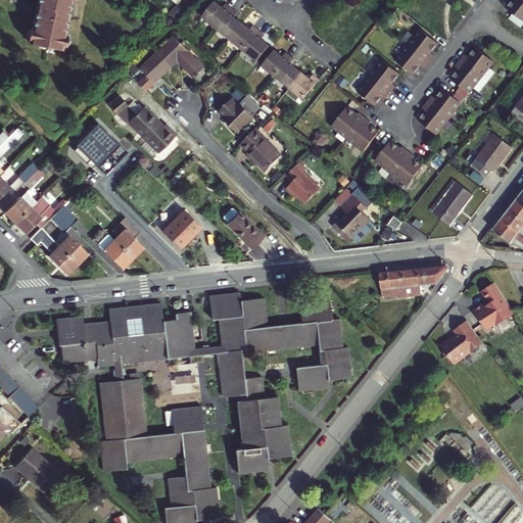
[(30,44),(63,50),(73,0),(37,0),(37,4),(33,3),(31,11),(39,13),(38,19),(34,18),(30,44)]
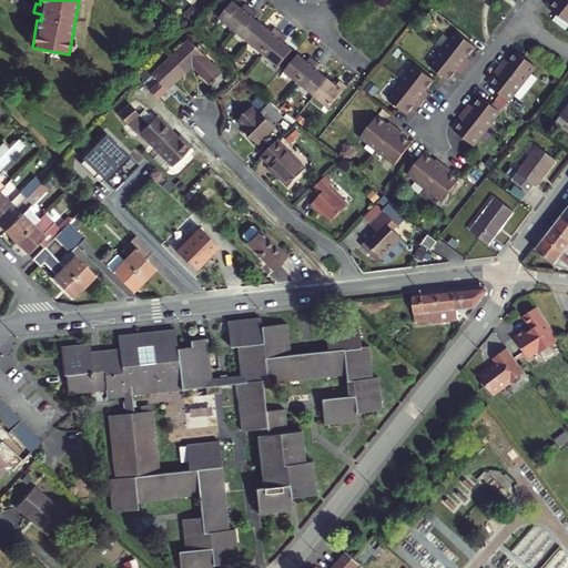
[(567,26),(567,0),(556,0),(548,10),(567,26)]
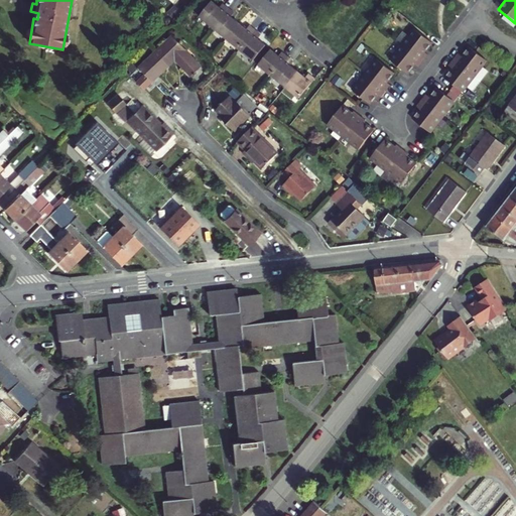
[(210,3),(197,18),(211,29),(226,10),(221,5),(218,9),(210,3)]
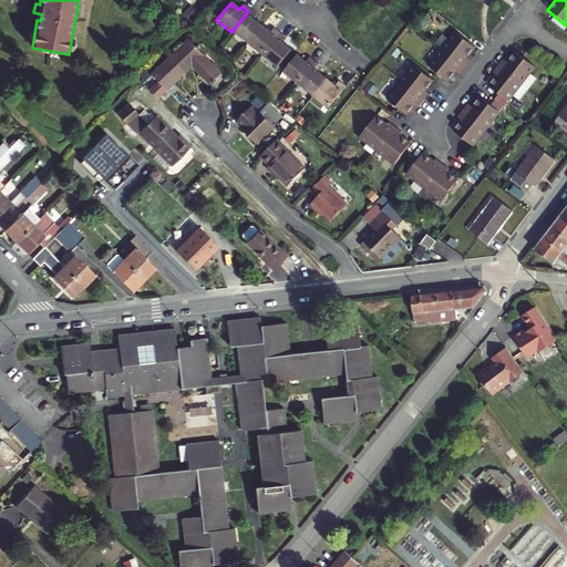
[(248,11),(232,32),(246,44),(260,28),(253,21),(255,17),(248,11)]
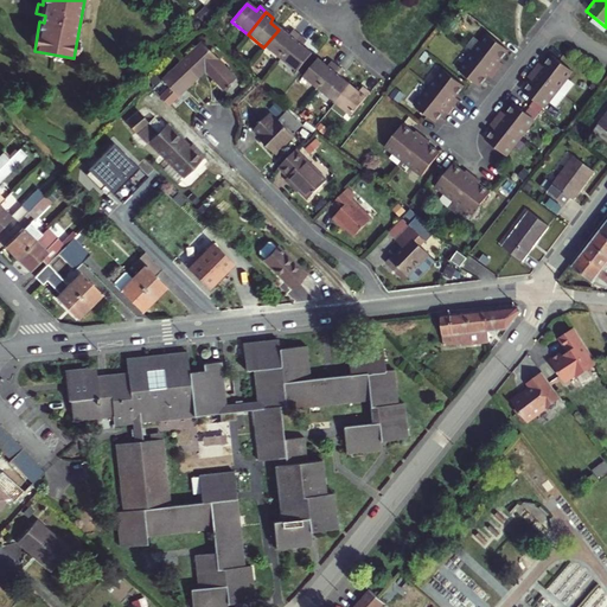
[(45,16),(36,13),(36,16),(38,21),(39,21),(44,23),(45,16)]
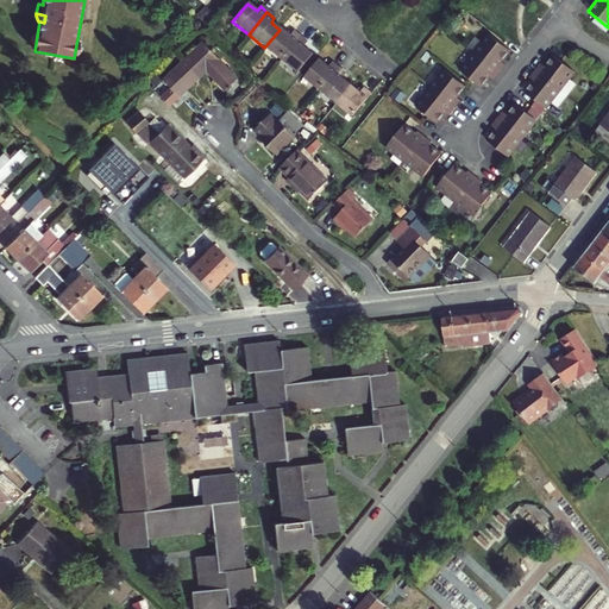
[(280,30),(264,48),(281,62),(300,38),(293,33),(289,37),(280,30)]
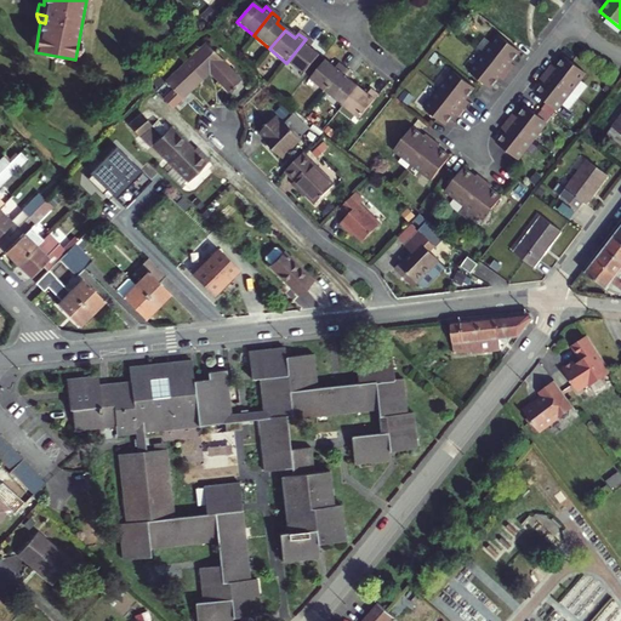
[(497,35),(467,73),(489,90),(497,79),(502,81),(513,67),(510,64),(518,52),(497,35)]
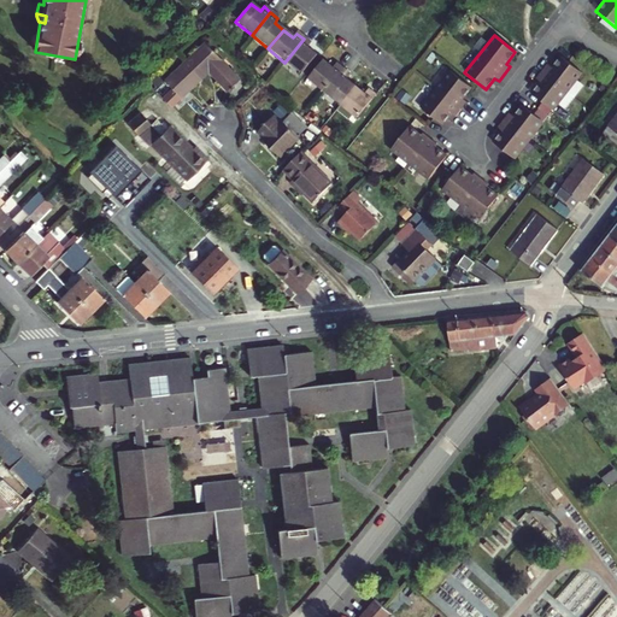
[(304,39),(285,63),(301,76),(316,57),(306,48),(310,45),(304,39)]
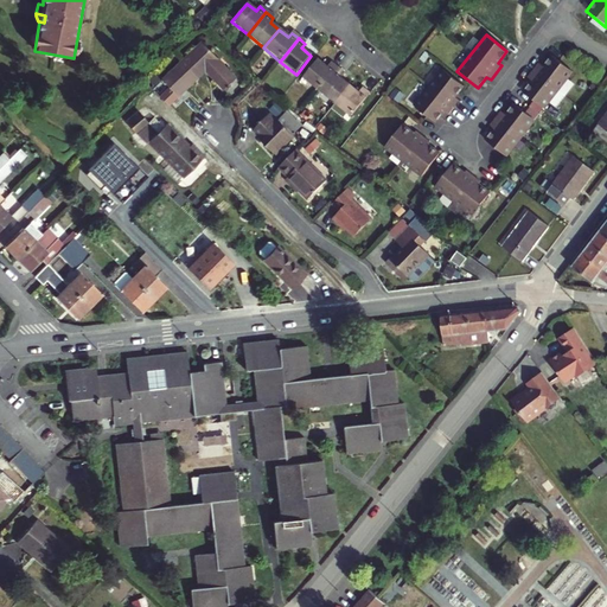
[(199,46),(180,65),(196,82),(203,75),(221,94),(234,82),(199,46)]
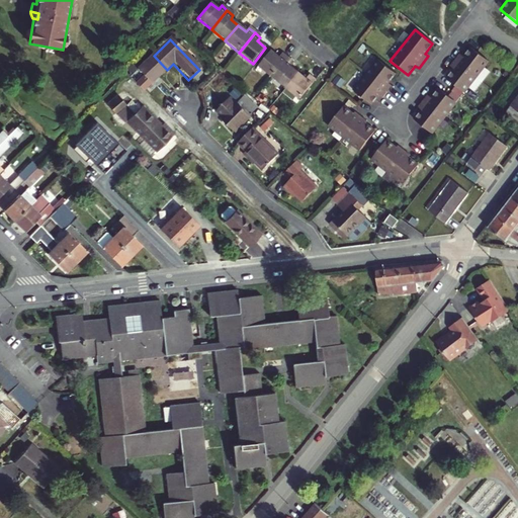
[(488,62),(469,49),(462,58),(458,55),(449,67),(452,70),(445,79),(462,93),(488,62)]
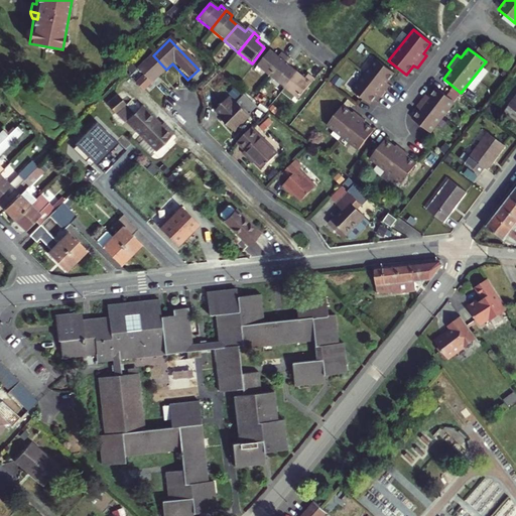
[(269,51),(257,68),(270,79),(286,58),(280,54),(277,57),(269,51)]
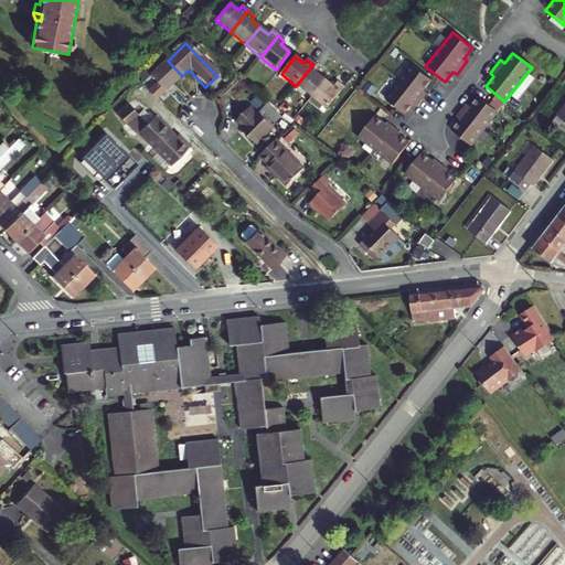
[(164,93),(182,76),(168,61),(149,78),(164,93)]
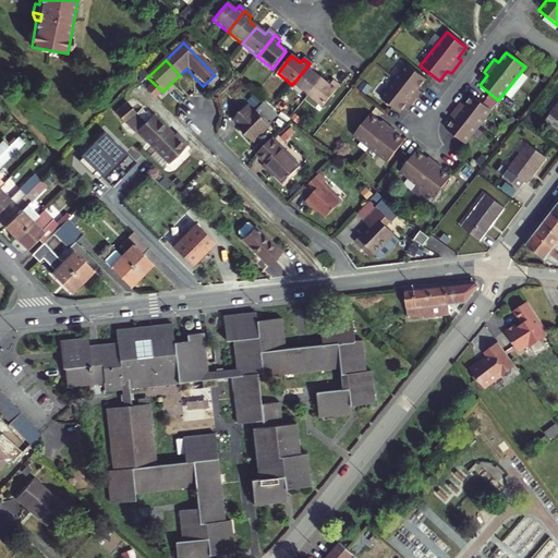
[(310,63),(292,85),(306,97),(320,79),(313,72),(316,69),(310,63)]
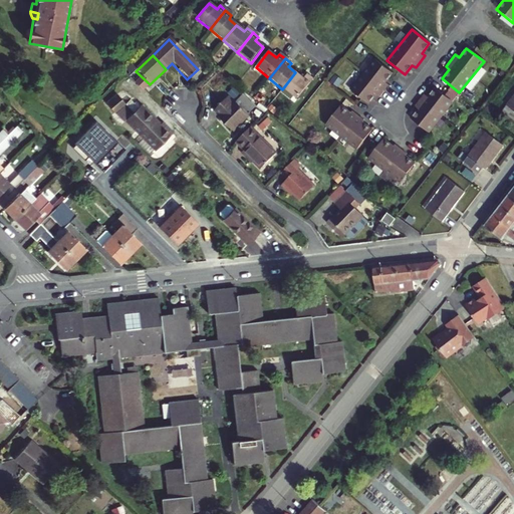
[(373,60),(348,90),(366,104),(374,95),(377,97),(388,85),(383,82),(392,73),(373,60)]
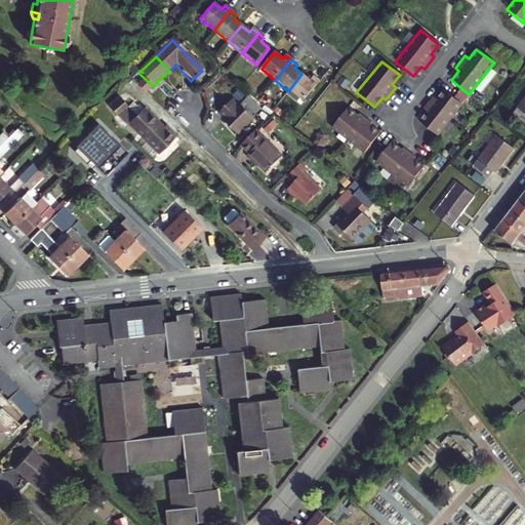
[(301,74),(288,91),(303,103),(319,82),(313,77),(310,80),(301,74)]
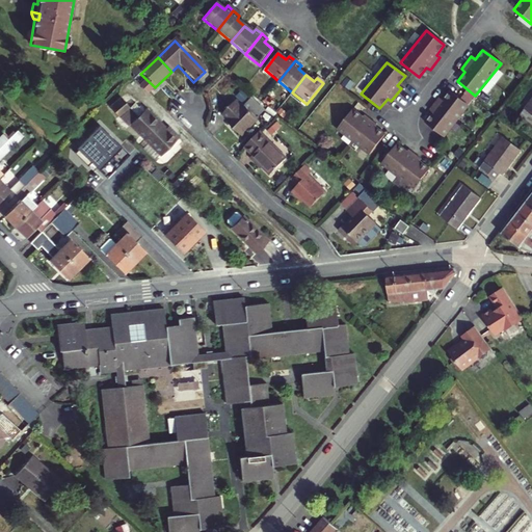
[(468,106),(449,91),(442,101),(437,99),(428,111),(431,113),(424,124),(442,138),(468,106)]
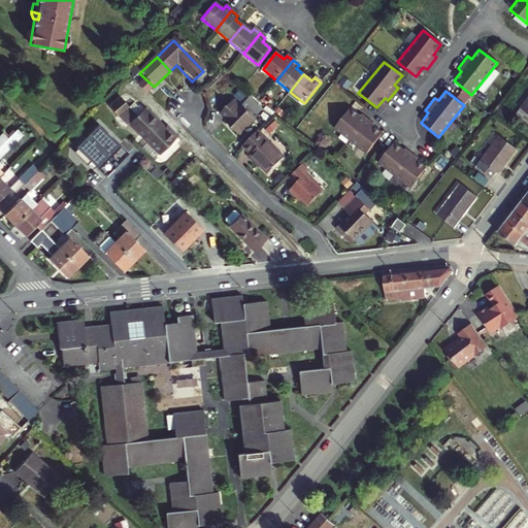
[(118,99),(108,110),(117,120),(127,129),(129,127),(146,144),(141,150),(153,161),(158,156),(159,157),(176,139),(166,130),(164,132),(142,112),(141,113),(138,109),(137,110),(132,105),(128,109),(124,104),(118,99)]
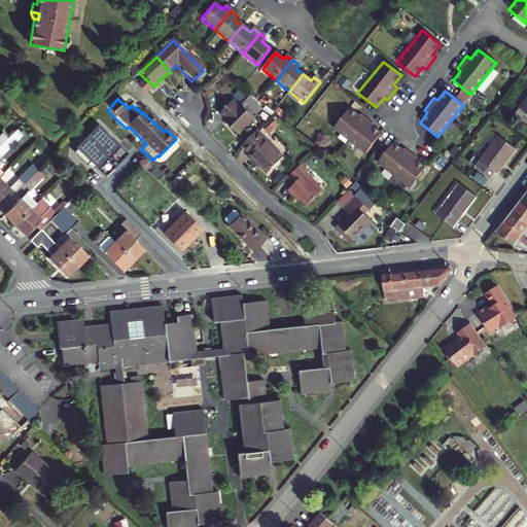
[(526,99),(515,116),(526,126),(526,99)]
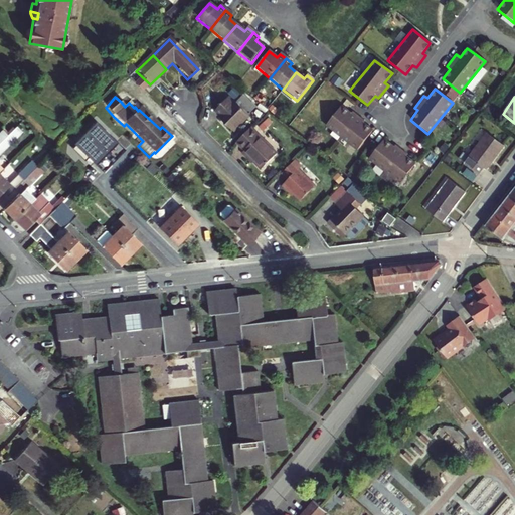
[(213,113),(218,118),(216,120),(230,134),(246,117),(233,104),(231,105),(226,100),(213,113)]
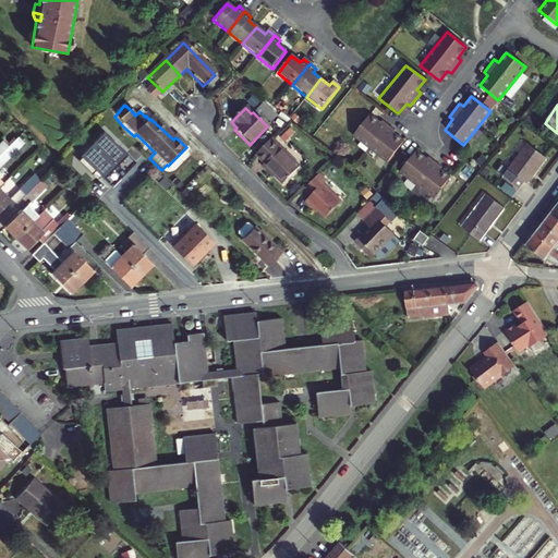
[(368,114),(352,136),(386,162),(402,142),(391,134),(393,131),(380,121),(378,123),(368,114)]
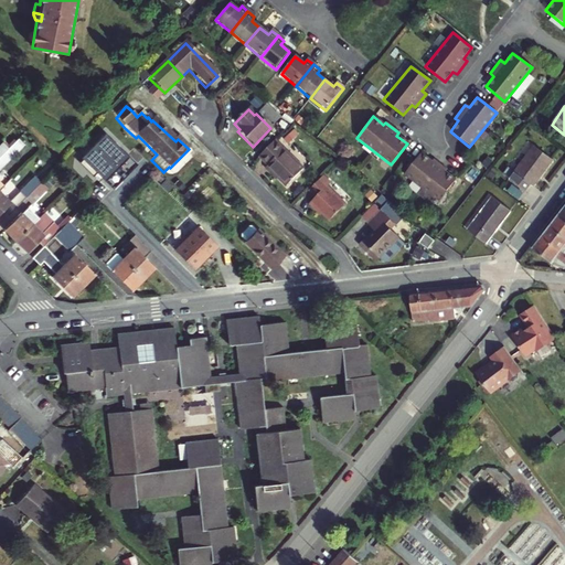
[(105,134),(82,158),(106,180),(128,157),(105,134)]
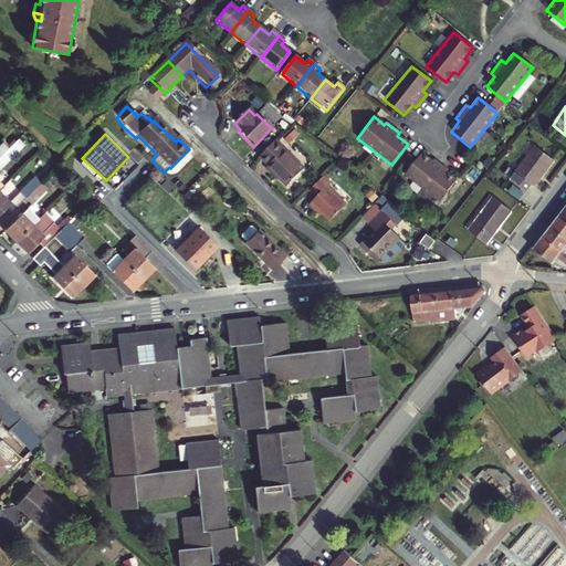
[(303,170),(274,142),(258,158),(279,178),(276,180),(285,189),(303,170)]
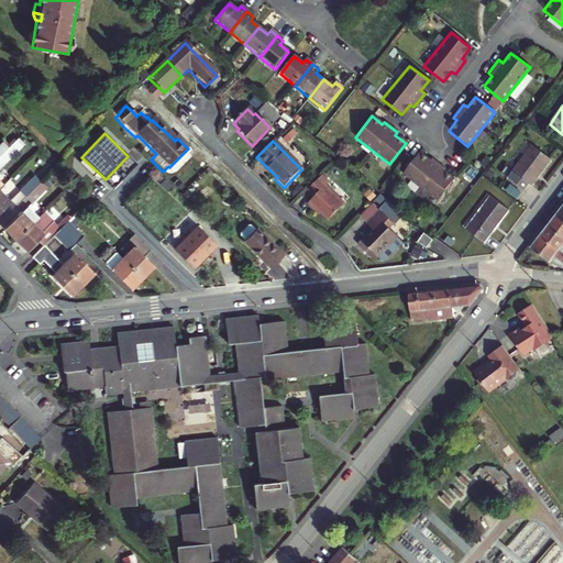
[(4,153),(0,157),(0,168),(18,152),(12,146),(4,153)]
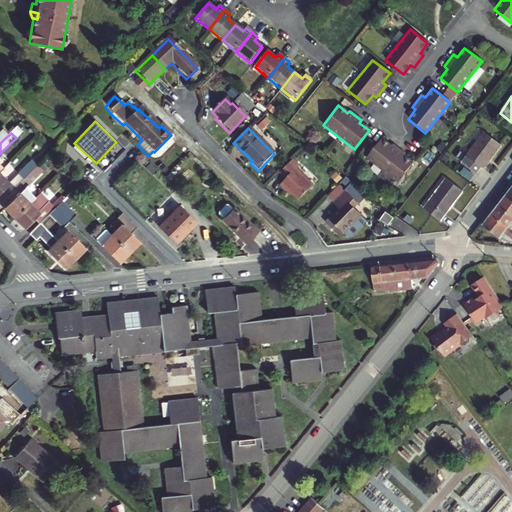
[(467,158),(460,153),(456,159),(476,174),(480,169),(481,170),(488,160),(489,161),(500,146),(484,135),(467,158)]
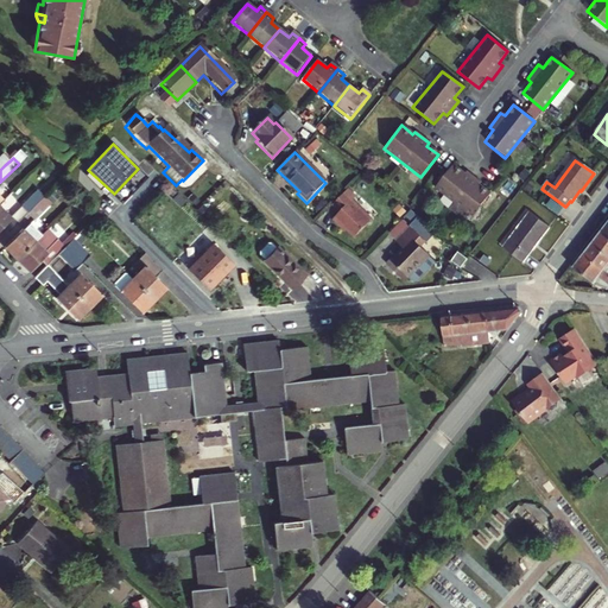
[(463,175),(451,165),(434,188),(470,217),(488,195),(477,185),(480,183),(466,172),(463,175)]
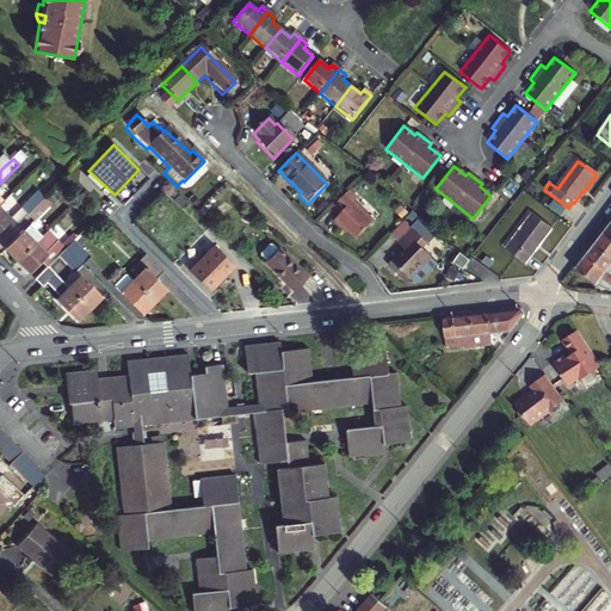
[(357,198),(347,190),(333,205),(341,214),(335,218),(356,239),(372,222),(352,202),(357,198)]
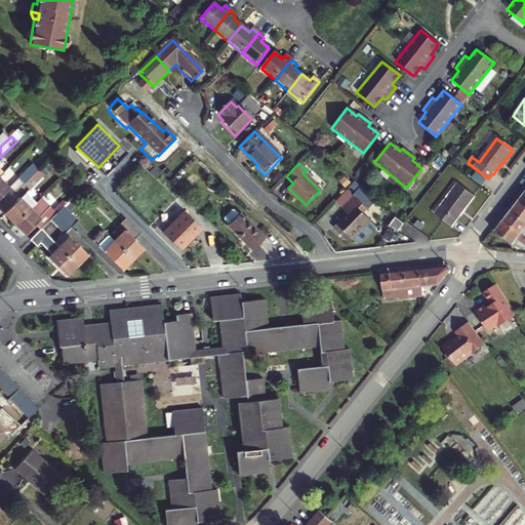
[(37,171),(32,165),(17,178),(24,185),(37,171)]
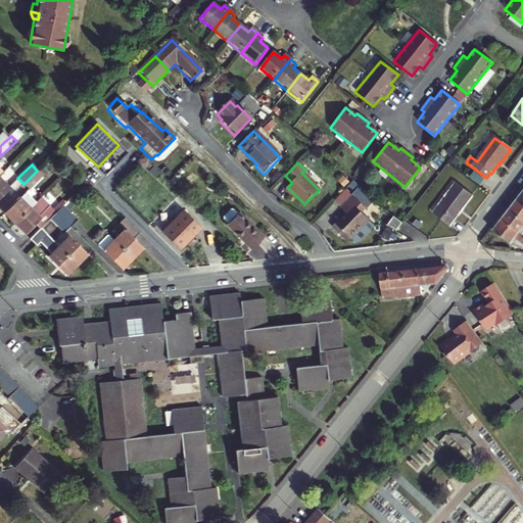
[(37,171),(24,184),(29,189),(43,176),(37,171)]
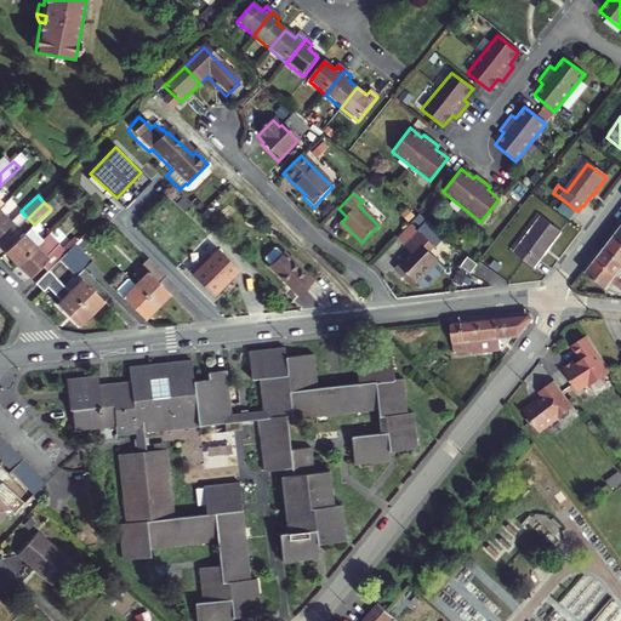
[(0,211),(0,235),(12,224),(0,211)]
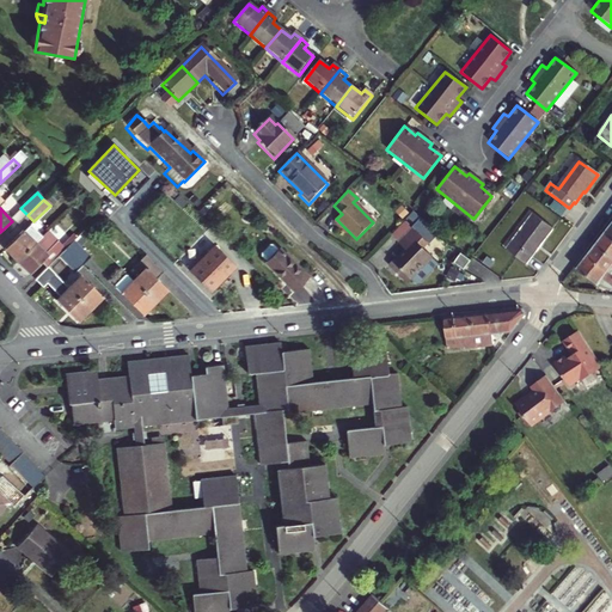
[(537,248),(538,249),(552,231),(533,216),(506,252),(525,267),(531,258),(530,257),(537,248)]
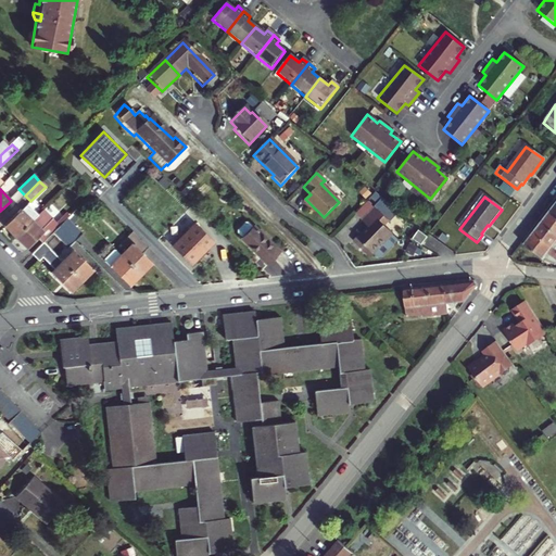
[(16,236),(38,214),(28,204),(22,211),(21,210),(7,225),(16,236)]
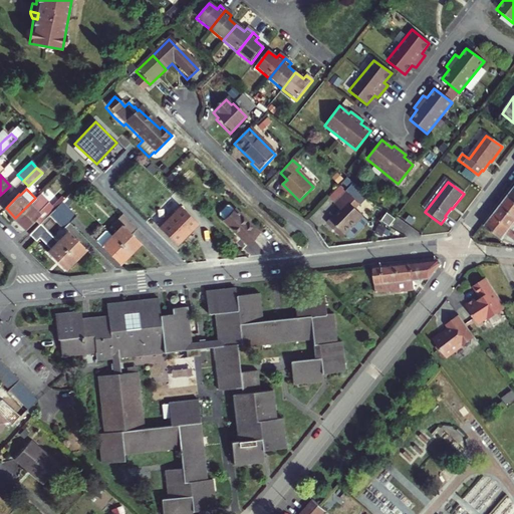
[(333,205),(339,210),(329,220),(342,234),(360,216),(353,209),(357,205),(345,193),(333,205)]
